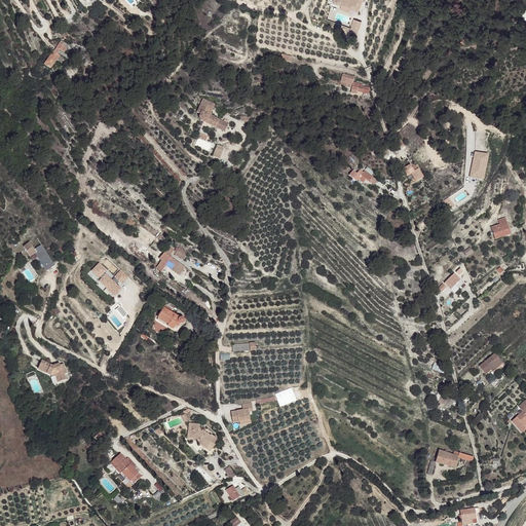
[(333,0),(332,3),(341,5),(340,8),(359,13),(363,0),(364,0),(366,1),(366,0),(333,0)]
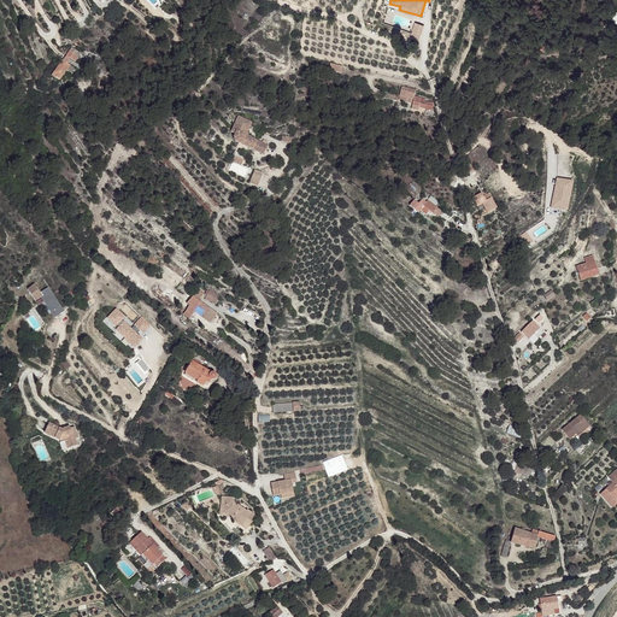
[(416,22),(412,31),(421,34),(424,25),(416,22)]
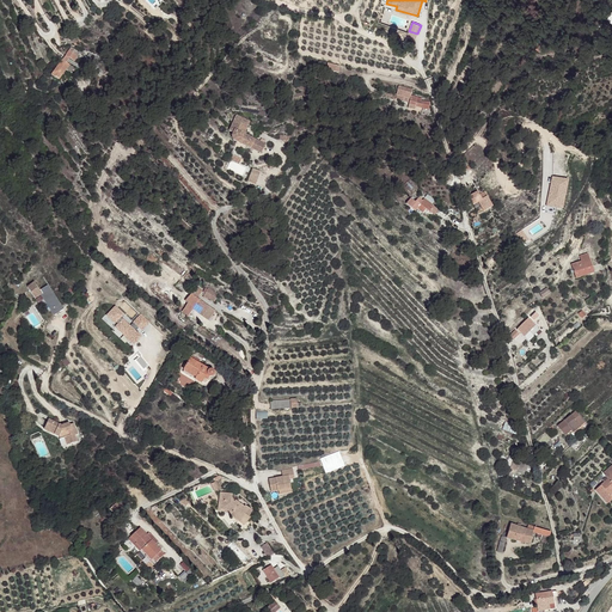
[(89,31),(85,36),(89,40),(92,43),(96,38),(93,35),(89,31)]
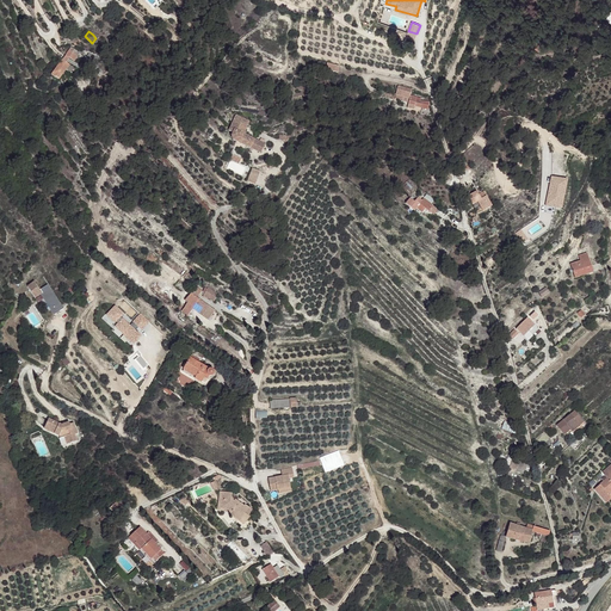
[(103,35),(99,38),(109,47),(113,42),(104,34),(103,35)]
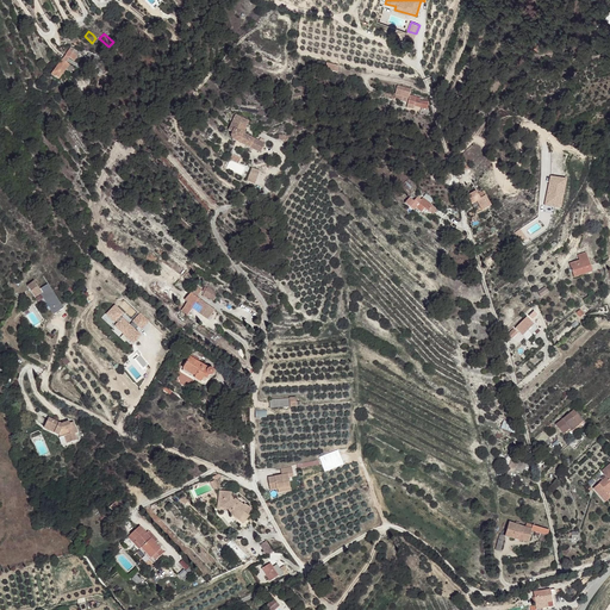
[(80,41),(68,54),(74,60),(86,47),(83,44),(80,41)]
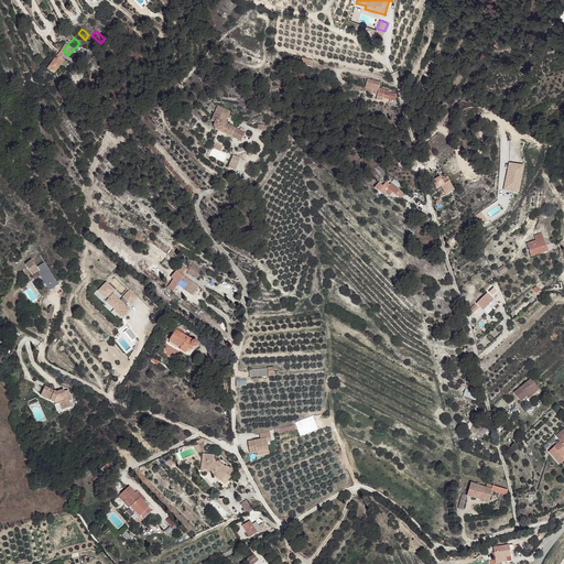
[(104,46),(102,46),(110,54),(118,51),(108,41),(104,46)]
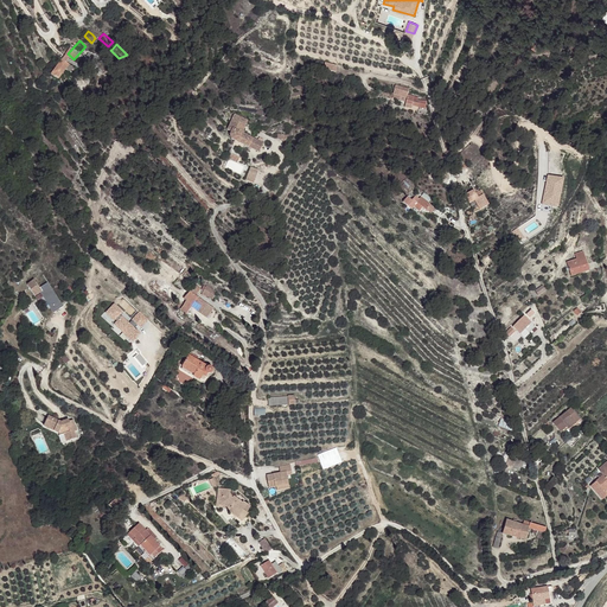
[(61,80),(69,63),(59,58),(51,75),(61,80)]
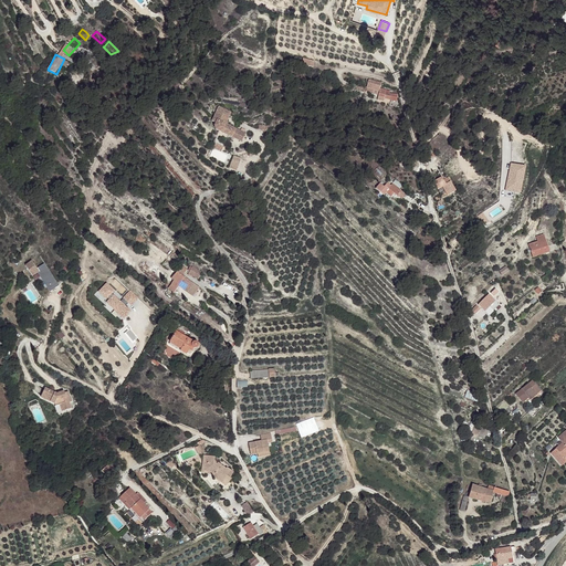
[(381,84),(368,81),(367,88),(375,90),(379,92),(380,90),(381,84)]
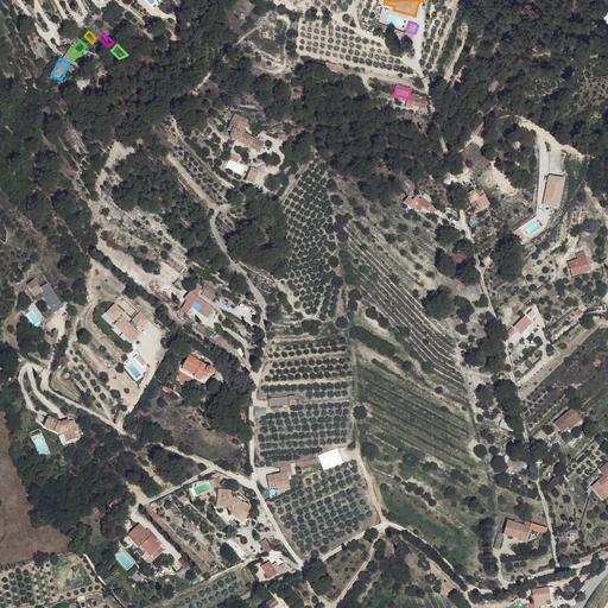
[(244,122),(229,118),(223,133),(227,134),(226,139),(228,143),(257,153),(260,144),(239,135),(244,122)]
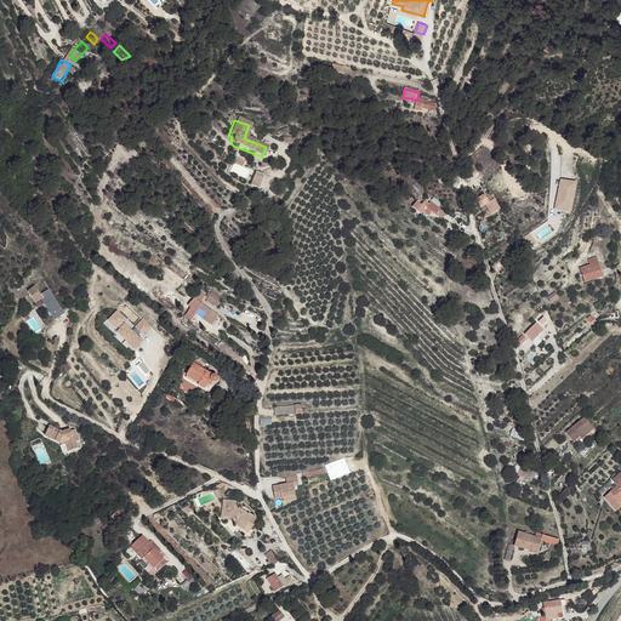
[(484,193),(474,198),(478,206),(484,204),(488,203),(484,193)]
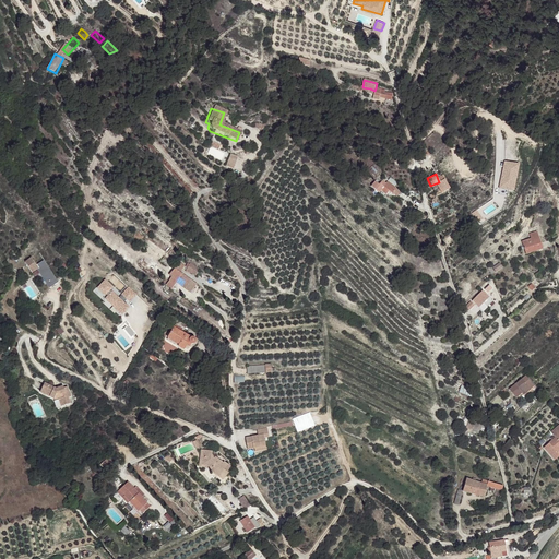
[(439,182),(436,183),(440,191),(449,187),(444,180),(439,182)]
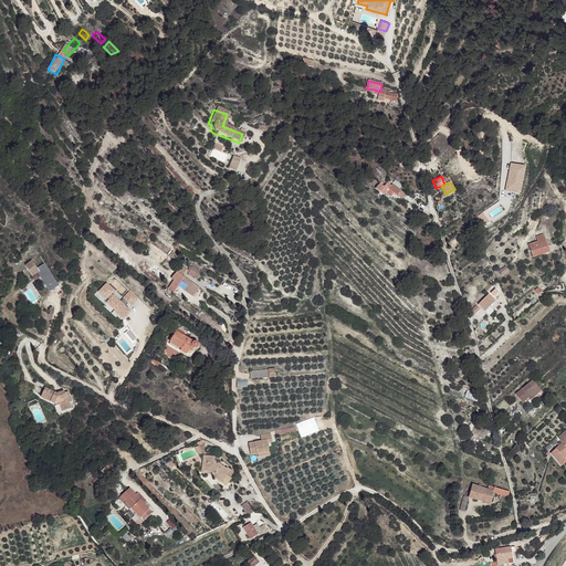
[(399,191),(390,184),(388,186),(386,190),(396,197),(399,191)]
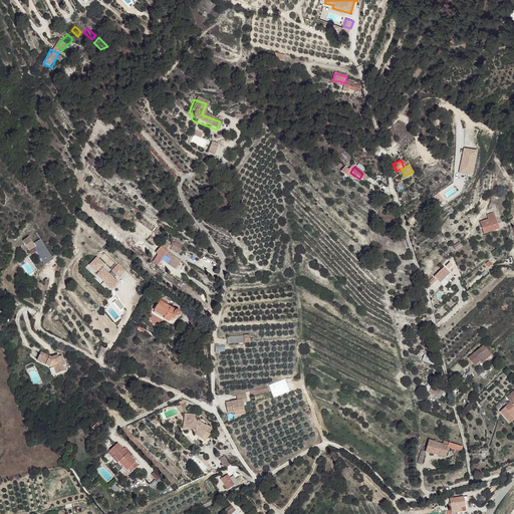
[(348,175),(349,174),(341,168),(338,172),(346,178),(348,175)]
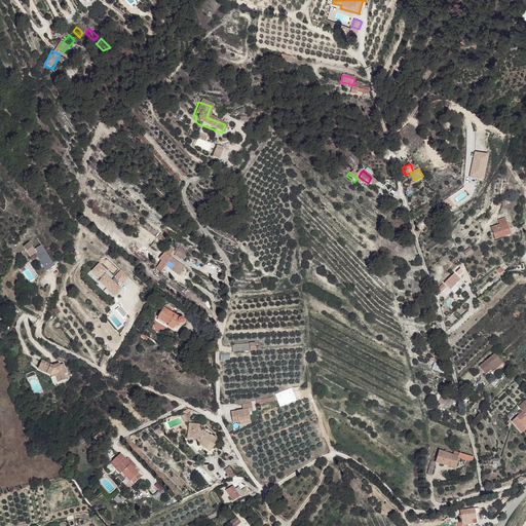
[(499,226),(491,228),(493,237),(503,235),(504,238),(519,233),(518,228),(510,231),(505,219),(498,221),(499,226)]
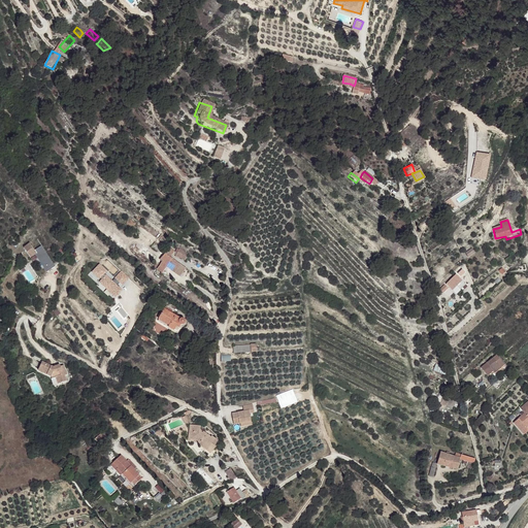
[(25,248),(31,258),(37,254),(31,243),(25,248)]
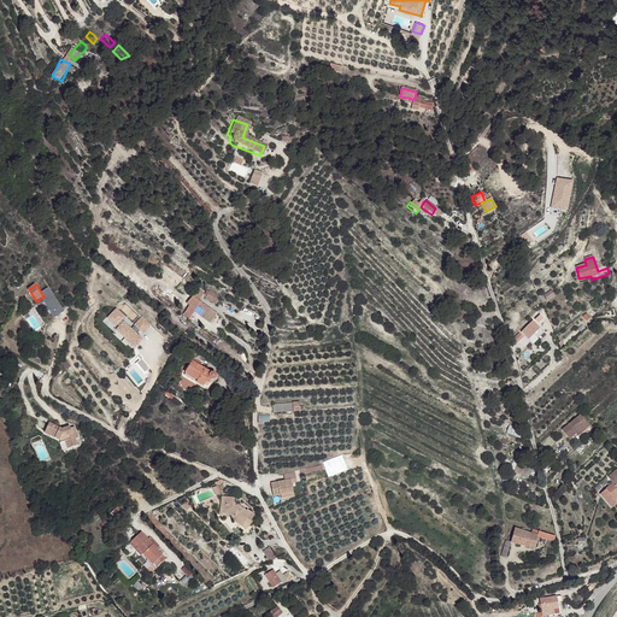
[(201,292),(195,289),(191,297),(197,300),(201,292)]
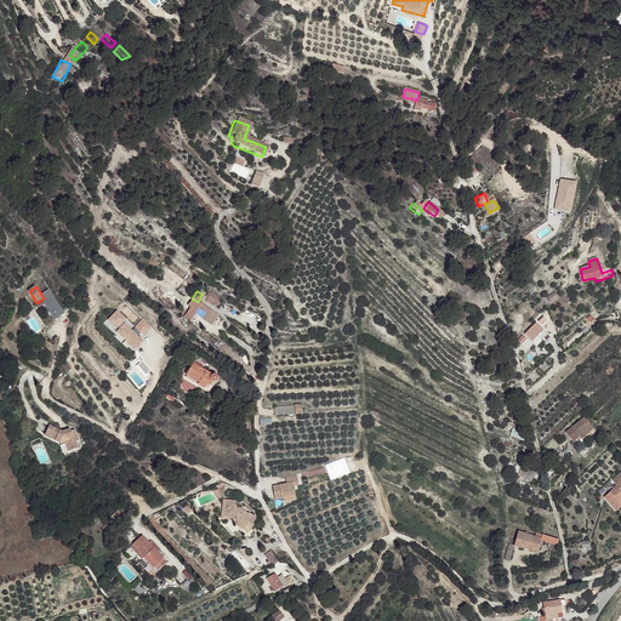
[(198,302),(192,298),(187,307),(188,309),(189,308),(197,312),(195,314),(197,315),(203,305),(198,302)]
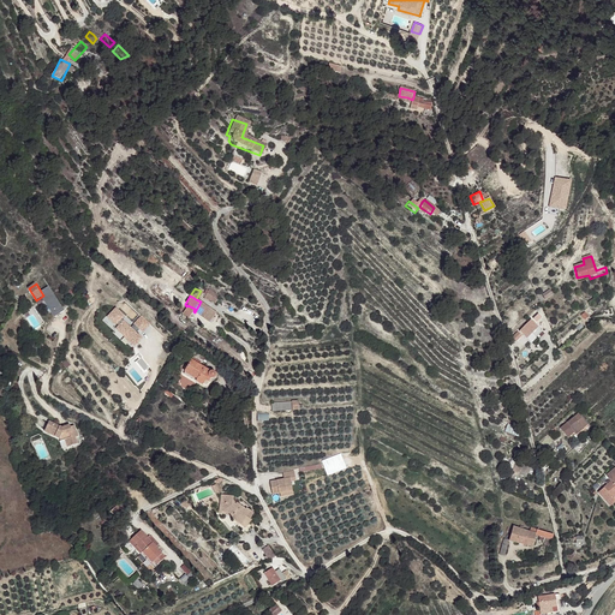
[(215,310),(201,302),(195,312),(209,321),(215,310)]
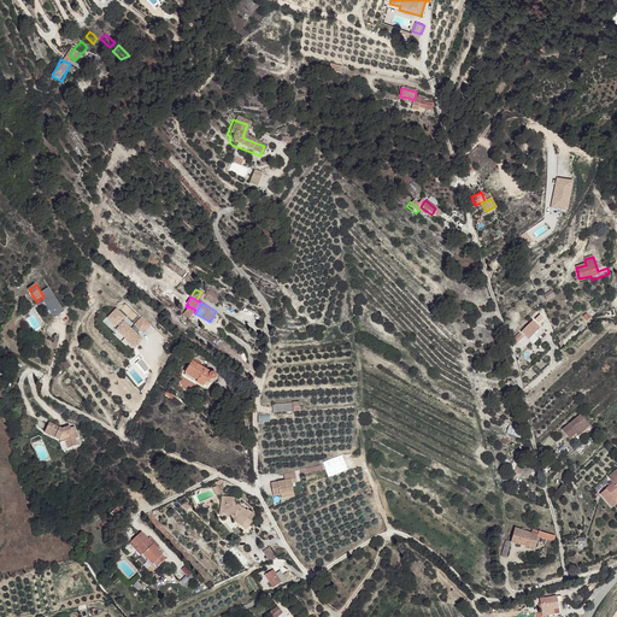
[(195,310),(188,306),(187,307),(187,309),(182,315),(189,319),(194,312),(195,310)]
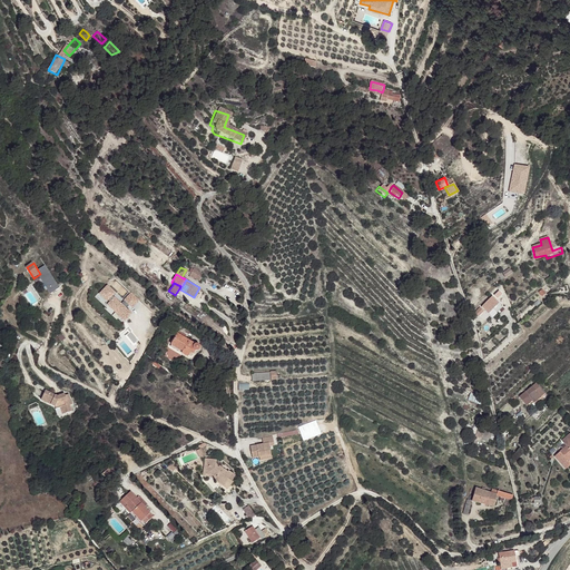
[(106,302),(116,293),(108,284),(98,294),(106,302)]
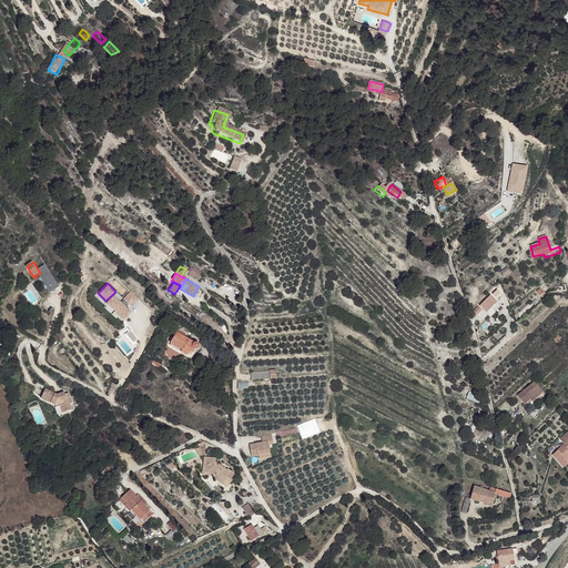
[(129,307),(138,297),(130,291),(121,302),(129,307)]
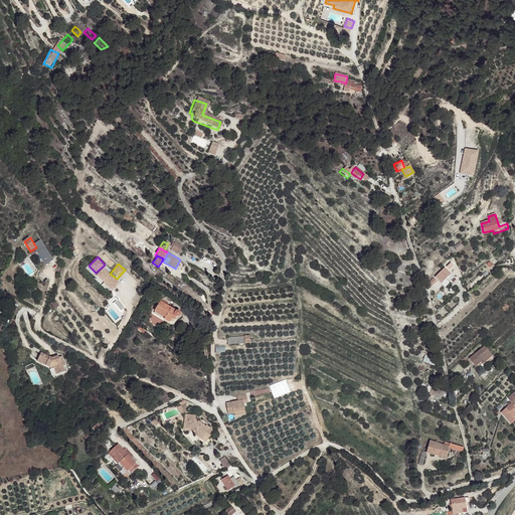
[(444,267),(435,276),(439,281),(444,277),(445,278),(450,273),(444,267)]
